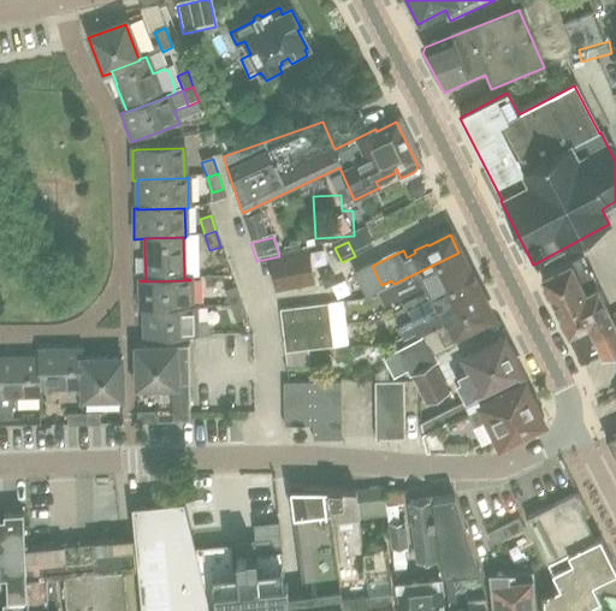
[(270,260),(276,294),(313,286),(307,253),(270,260)]
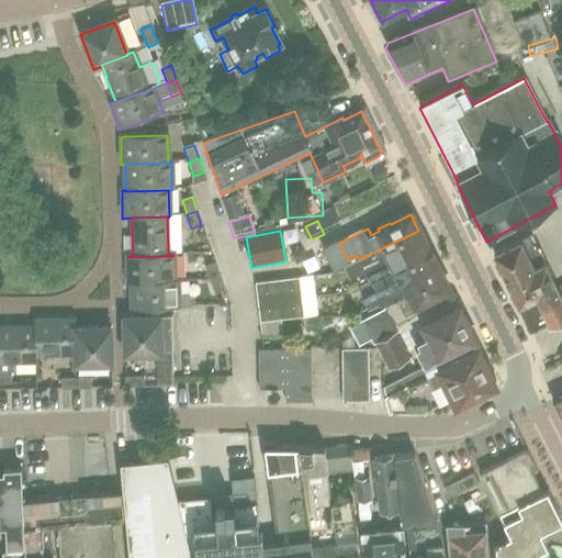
[(428,250),(418,231),(359,259),(357,261),(362,272),(388,259),(392,269),(393,271),(429,253),(428,250)]
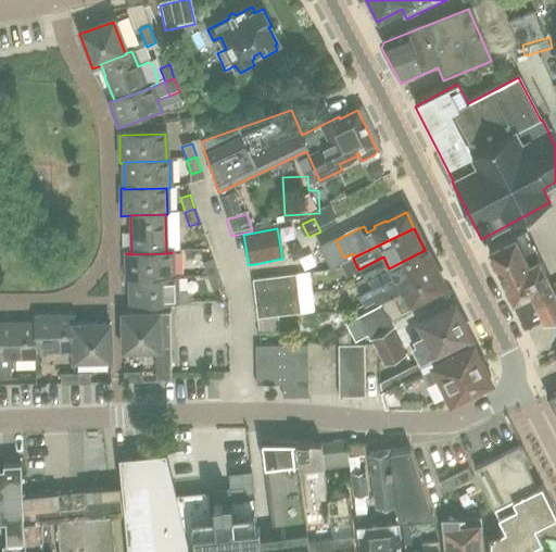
[(555,321),(555,300),(531,247),(528,248),(522,236),(489,252),(490,256),(490,259),(493,266),(495,268),(504,286),(504,289),(507,297),(510,299),(520,322),(521,326),(525,329),(529,327),(531,326),(542,321),(543,323),(545,322),(550,324),(555,321)]
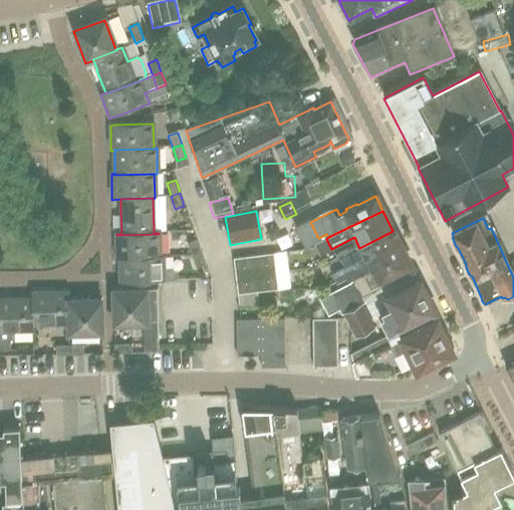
[(347,280),(349,279),(404,252),(394,233),(393,231),(359,248),(365,259),(342,271),(331,276),(336,285),(347,280)]
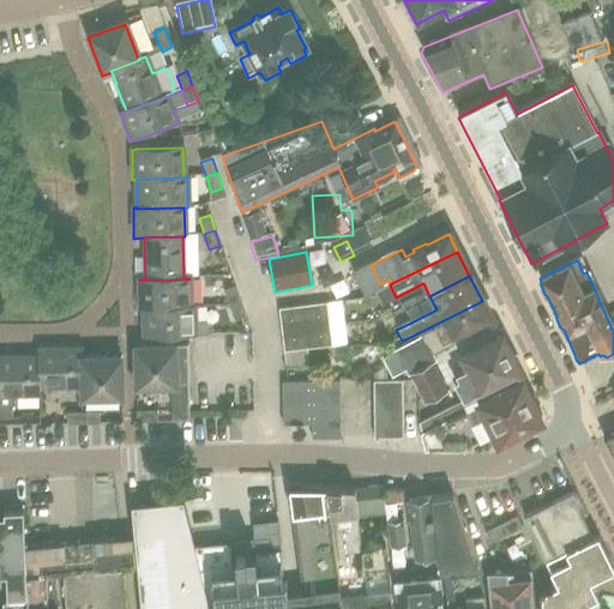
[(139,311),(143,311),(143,309),(191,308),(191,307),(190,279),(139,281),(139,293),(138,293),(139,311)]
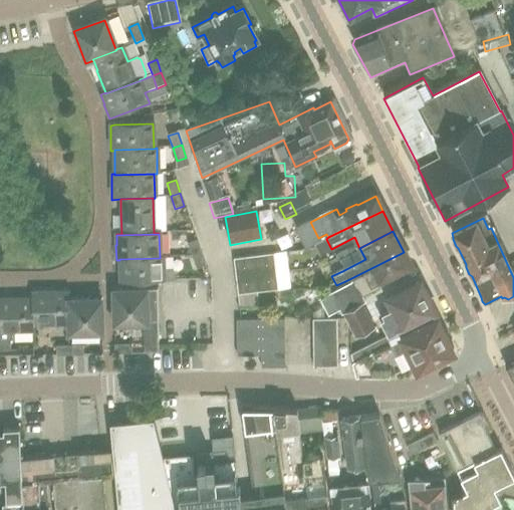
[(191,257),(200,253),(196,241),(187,244),(191,257)]
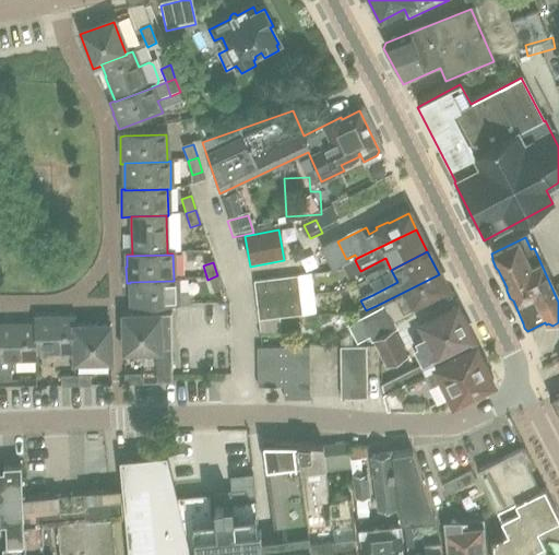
[(447,291),(439,274),(380,304),(383,309),(359,321),(371,344),(373,343),(373,342),(393,332),(393,333),(396,331),(393,325),(411,315),(407,310),(415,306),(417,310),(430,304),(428,299),(447,291)]
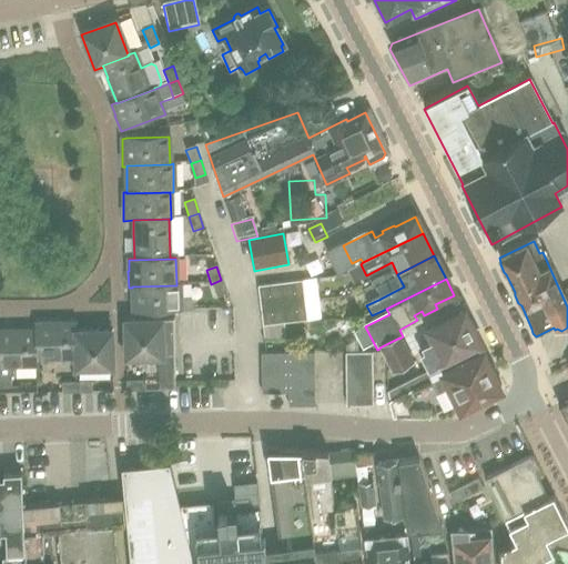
[(221,280),(211,284),(215,298),(225,294),(221,280)]
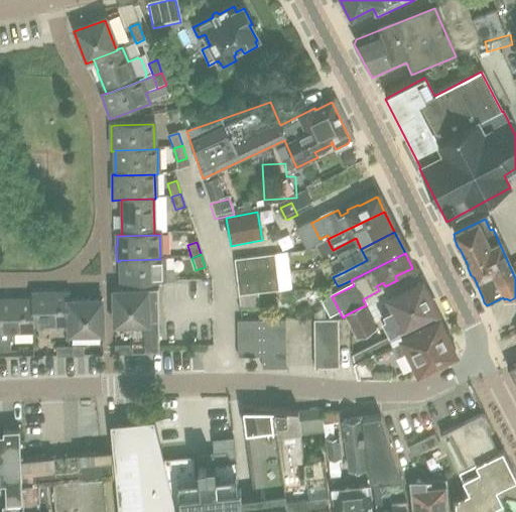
[(297,293),(295,255),(279,256),(281,294),(297,293)]
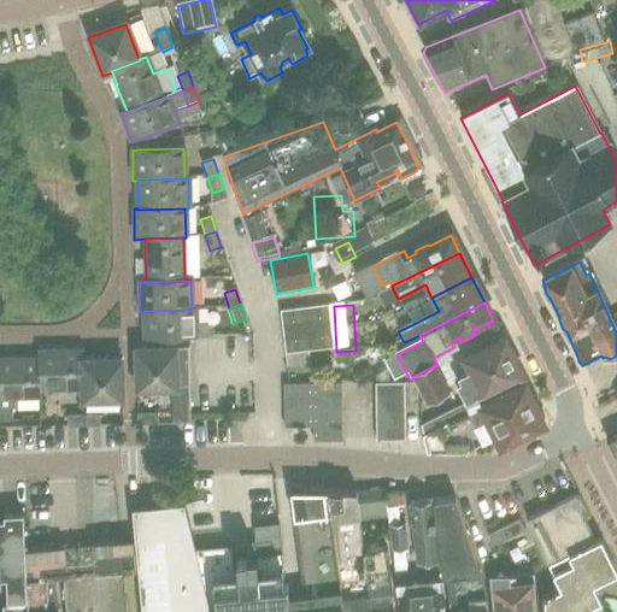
[(280,313),(282,336),(330,329),(328,307),(280,313)]
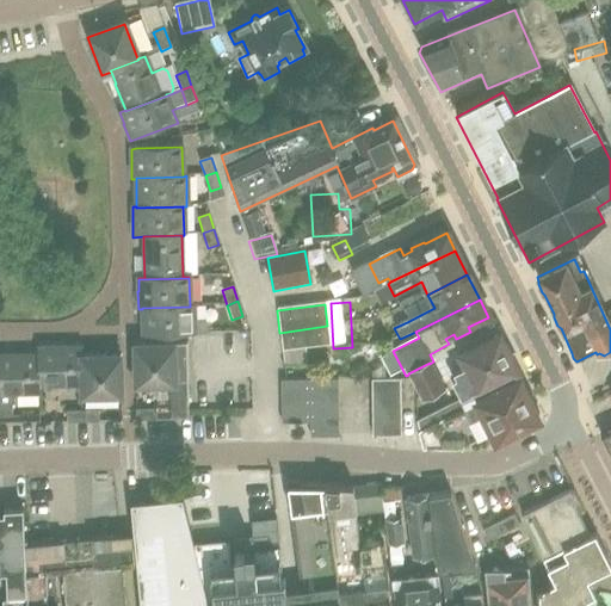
[(193,305),(190,305),(190,307),(142,308),(142,309),(142,320),(142,338),(208,335),(208,327),(203,322),(193,323),(193,305)]
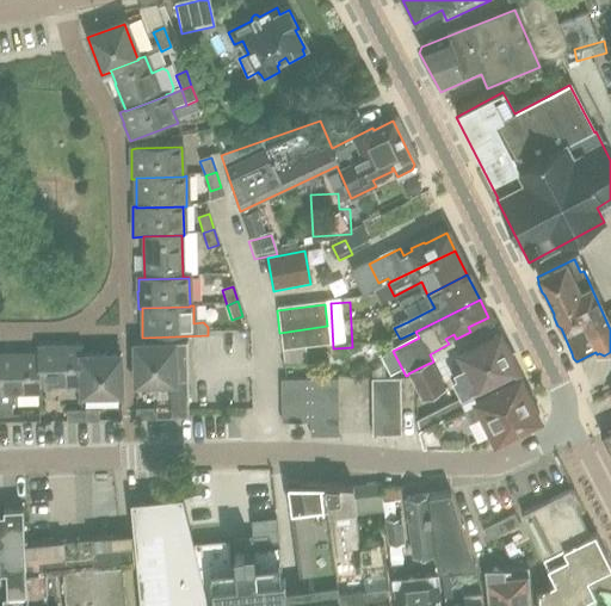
[(282,353),(329,347),(327,326),(279,333),(282,353)]
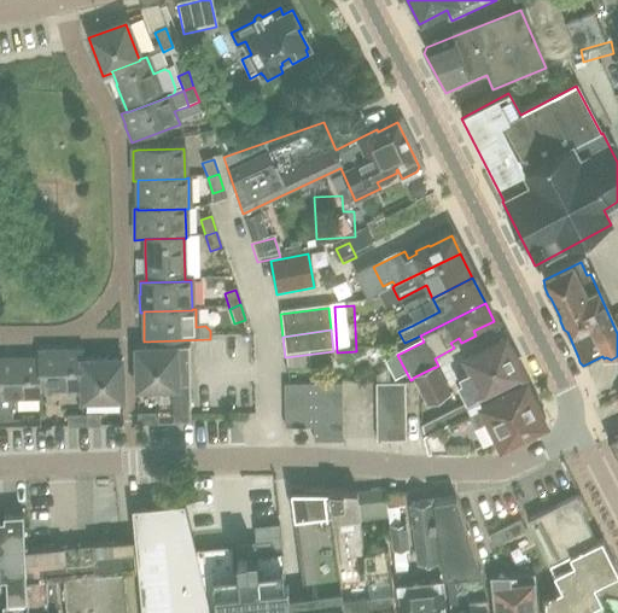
[(466,406),(478,400),(523,377),(505,340),(465,361),(471,372),(459,379),(461,384),(456,386),(466,406)]
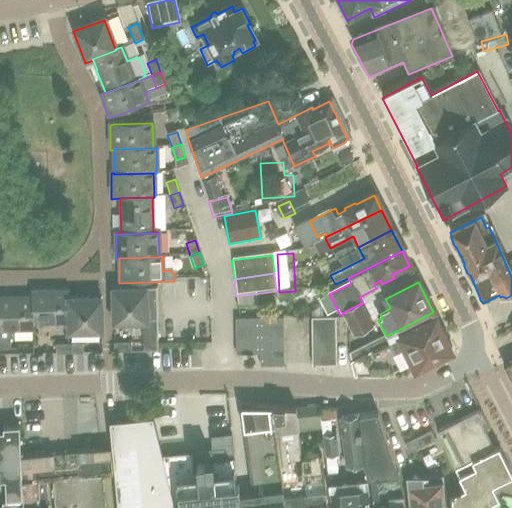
[(155,290),(145,290),(112,291),(112,324),(142,324),(142,353),(156,353),(155,290)]
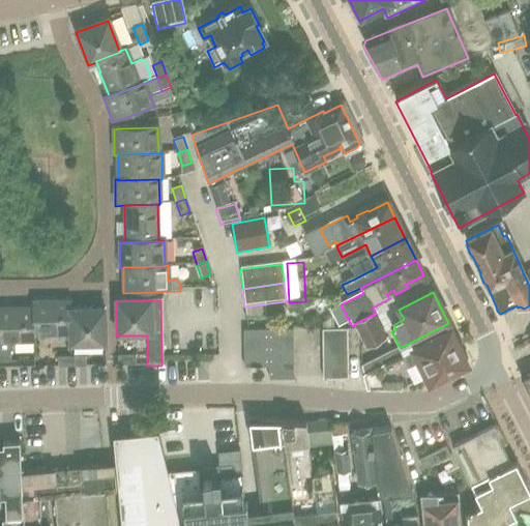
[(33,337),(34,337),(69,335),(70,335),(69,311),(70,311),(70,302),(57,303),(57,302),(31,303),(31,310),(32,310),(33,337)]
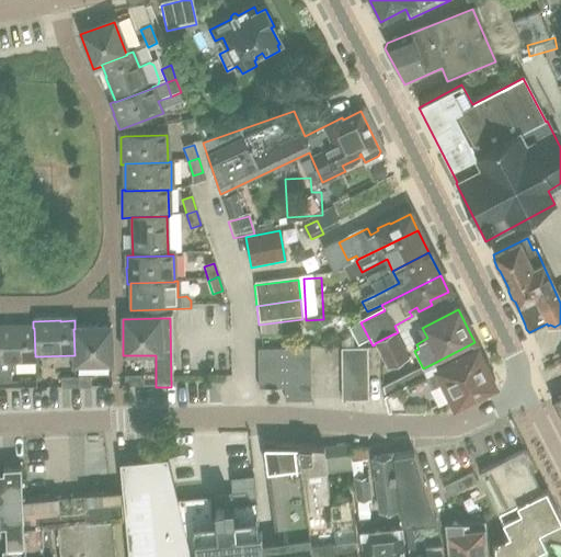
[(36,363),(36,356),(35,356),(34,328),(33,328),(21,328),(0,328),(0,373),(10,373),(10,377),(16,363),(36,363)]
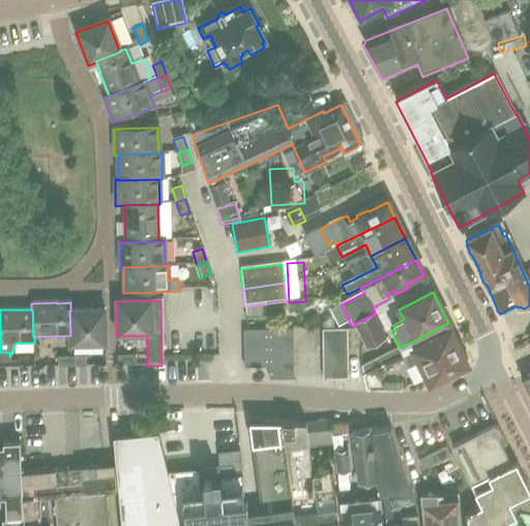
[(70,335),(69,335),(70,345),(105,344),(104,310),(70,311),(69,311),(70,335)]
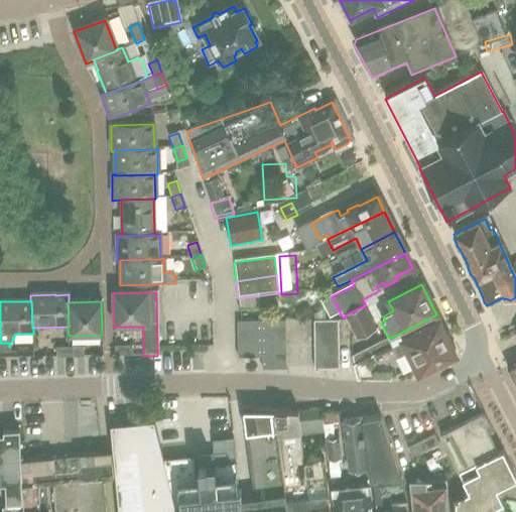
[(375,331),(363,307),(363,306),(345,315),(345,316),(356,341),(375,331)]
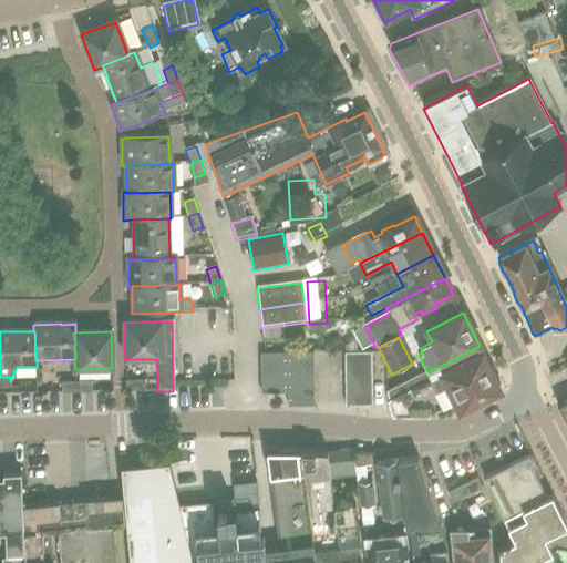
[(313,354),(287,355),(287,368),(313,367),(313,354)]
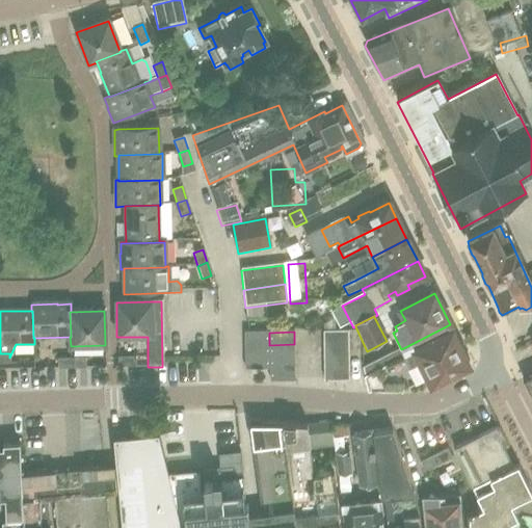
[(323,344),(348,344),(348,332),(323,332),(323,344)]
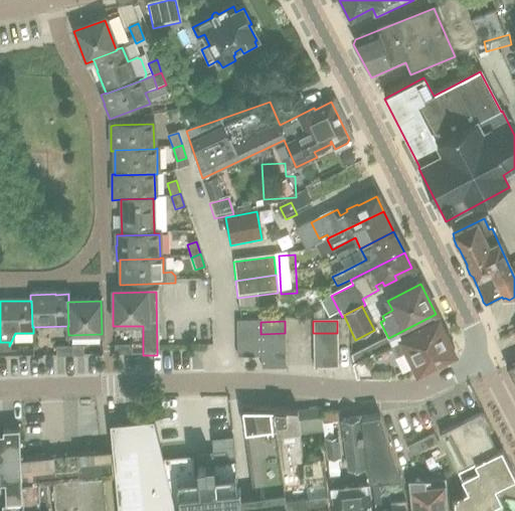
[(236,322),(236,334),(261,334),(261,322),(236,322)]
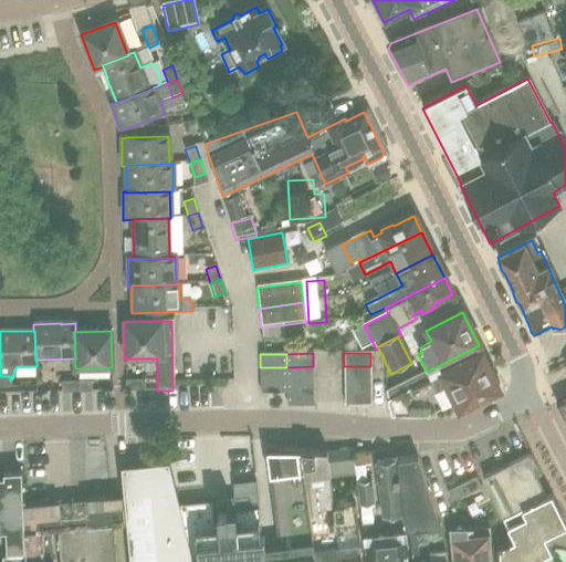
[(442,375),(438,366),(427,372),(383,394),(391,417),(422,417),(422,418),(453,402),(459,410),(498,391),(500,385),(495,375),(489,374),(480,355),(442,375)]
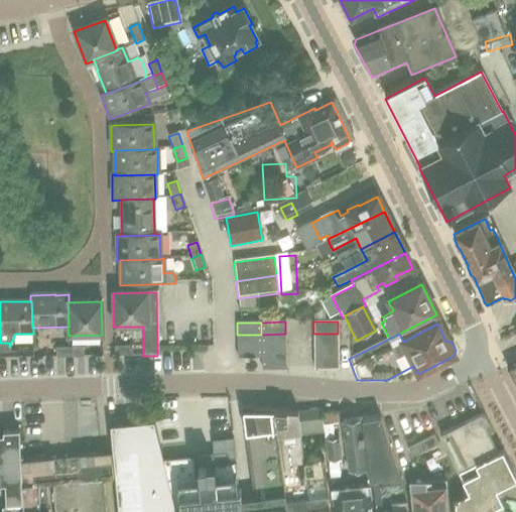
[(515,365),(507,370),(515,387),(515,333),(515,334),(515,365)]
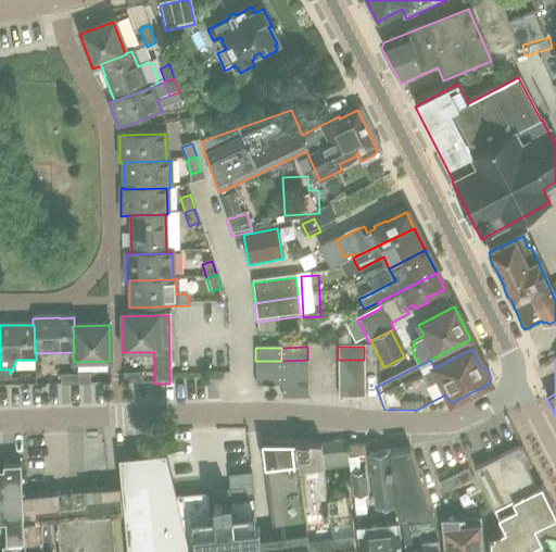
[(281,361),(281,374),(307,373),(307,360),(281,361)]
